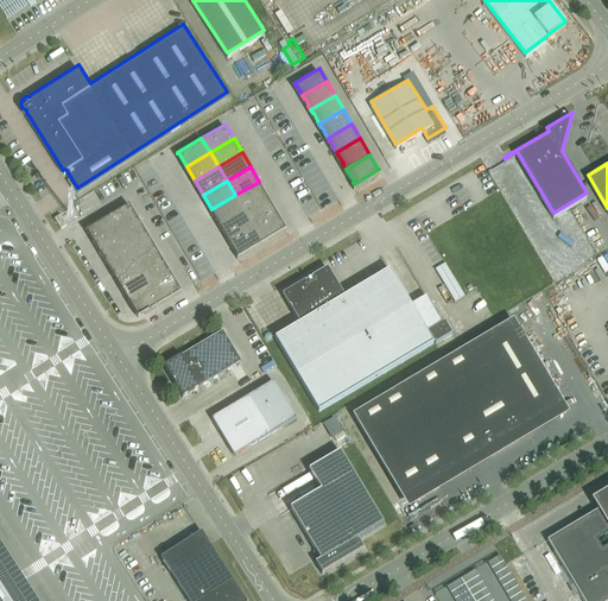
[(259,182),(235,195),(245,210),(268,196),(259,182)]
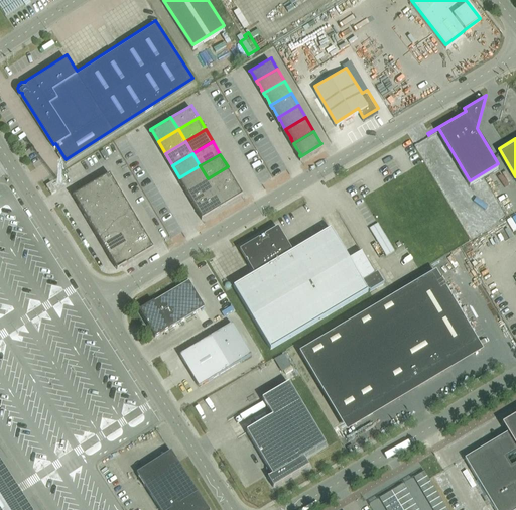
[(187,190),(208,178),(200,165),(179,177),(187,190)]
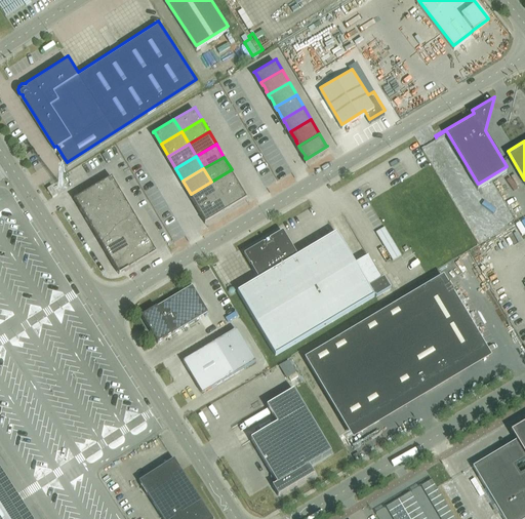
[(232,169),(211,182),(218,194),(239,182),(232,169)]
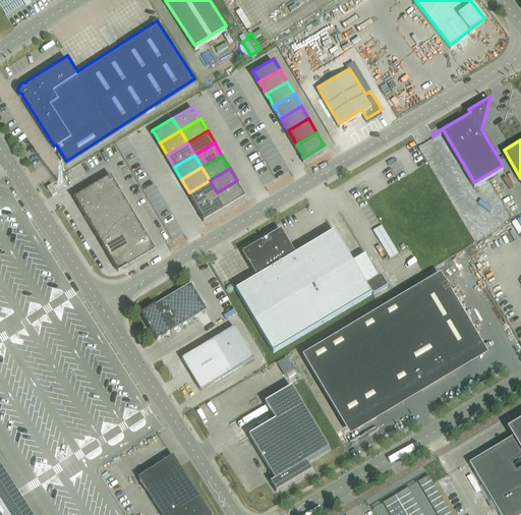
[(92,182),(99,193),(117,182),(115,179),(114,180),(111,174),(111,173),(111,172),(111,171),(92,182)]
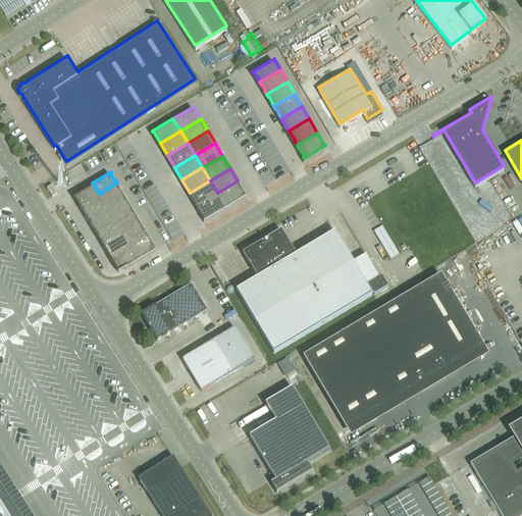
[(47,183),(52,192),(57,189),(52,179),(47,183)]
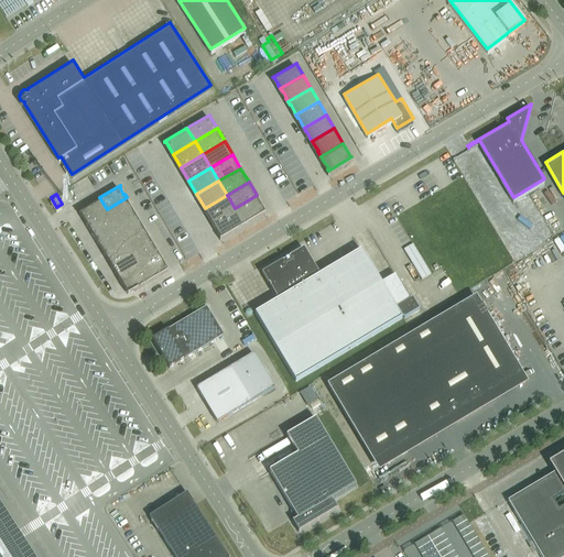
[(205,208),(213,221),(235,208),(227,195),(205,208)]
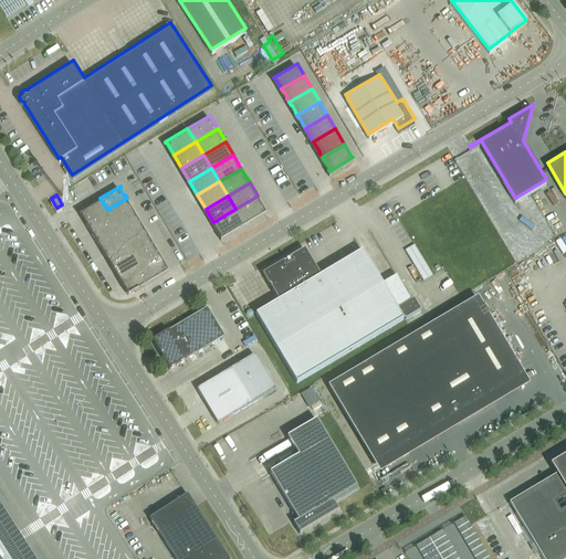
[(258,196),(236,209),(243,222),(266,209),(265,208),(258,196)]
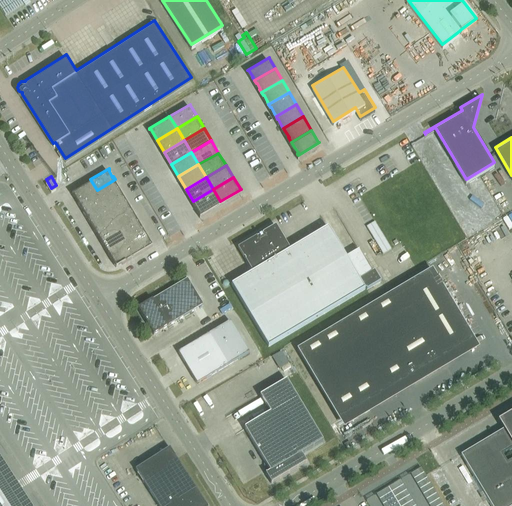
[(98,192),(97,190),(90,179),(72,190),(72,191),(73,191),(74,192),(74,191),(78,197),(77,198),(80,202),(98,192)]
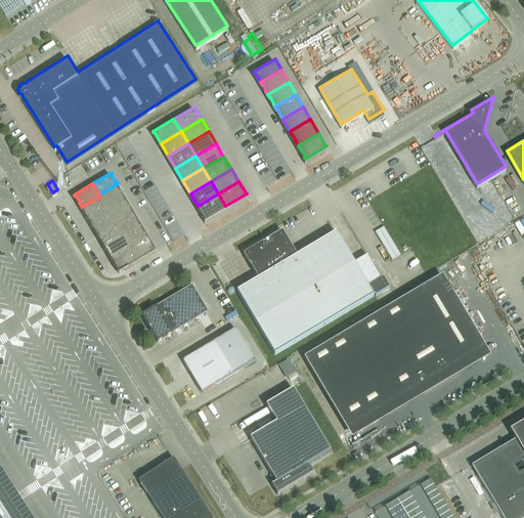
[(99,195),(100,197),(106,207),(125,196),(123,192),(122,193),(119,187),(120,186),(118,183),(99,195)]
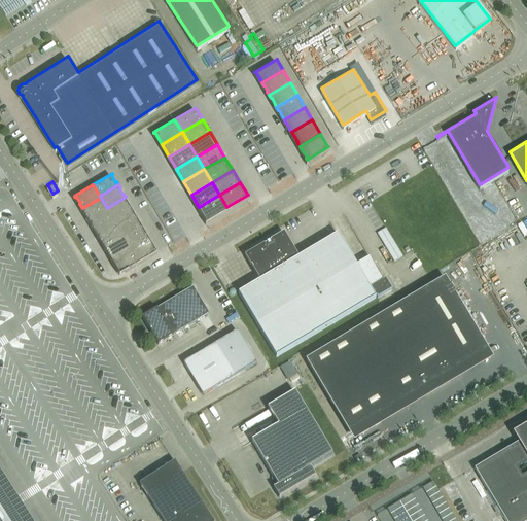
[(206,219),(226,207),(219,195),(199,207),(206,218),(205,219),(206,219)]
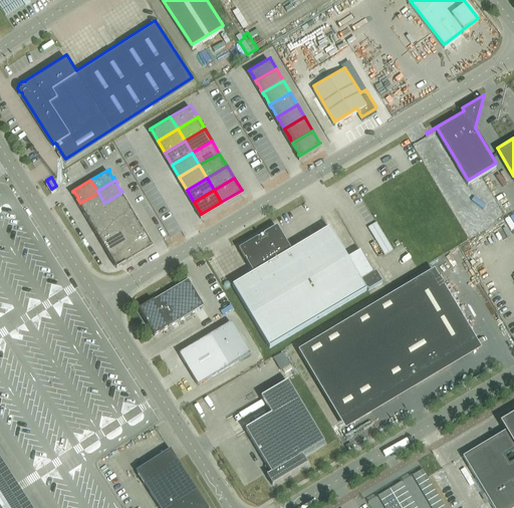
[(104,203),(106,207),(111,215),(130,204),(127,201),(127,202),(123,196),(124,195),(122,192),(104,203)]
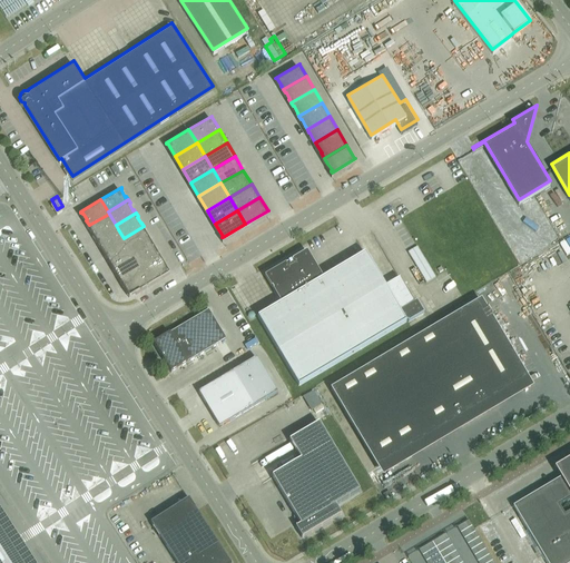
[(118,229),(116,225),(109,214),(89,225),(92,230),(97,237),(96,237),(98,240),(118,229)]
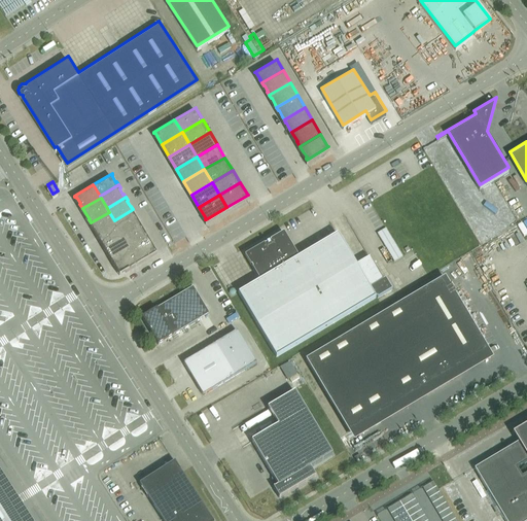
[(116,224),(121,233),(140,221),(138,218),(138,219),(134,213),(135,213),(133,209),(114,220),(116,224)]
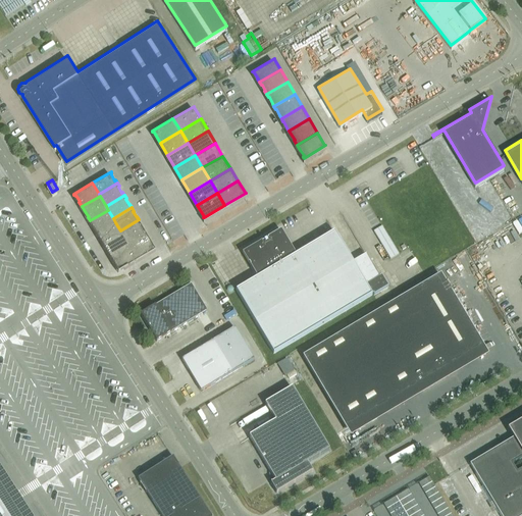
[(115,222),(113,218),(108,210),(90,220),(92,223),(93,223),(96,229),(95,229),(97,233),(115,222)]
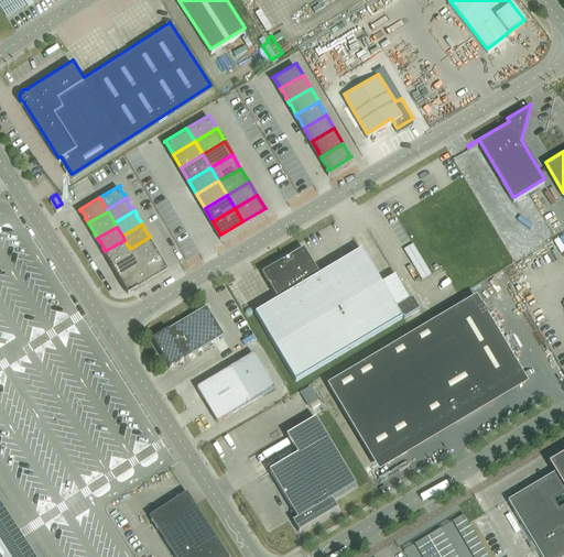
[(132,253),(139,264),(159,252),(156,247),(155,248),(151,241),(152,241),(150,237),(130,249),(132,253)]
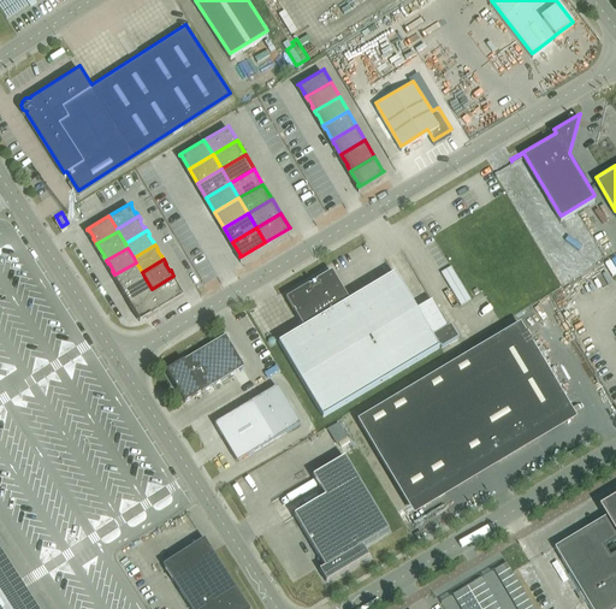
[(122,285),(123,289),(144,277),(142,272),(136,262),(114,275),(117,278),(118,278),(122,285)]
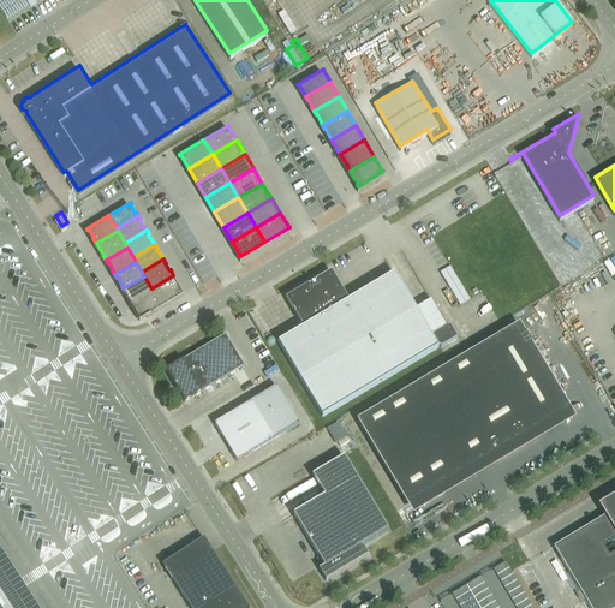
[(303,321),(278,337),(322,411),(439,341),(440,340),(441,343),(458,332),(449,319),(447,321),(435,300),(437,307),(422,315),(394,267),(348,294),(346,292),(332,266),(315,275),(287,293),(294,307),(294,308),(303,321)]
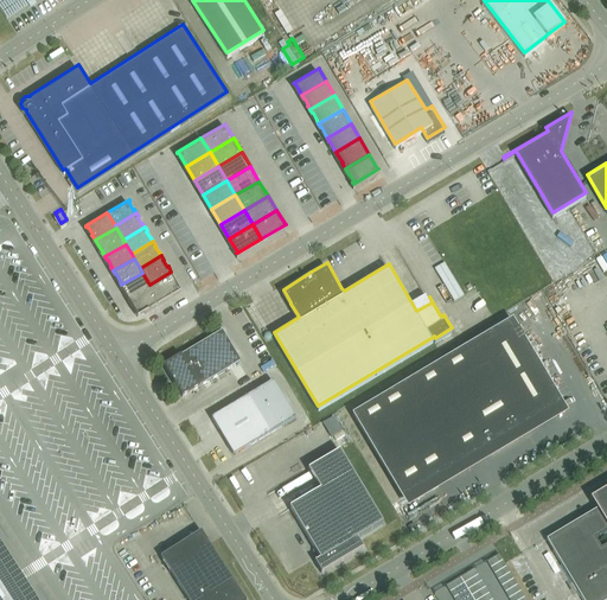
[(151,286),(159,299),(180,286),(179,286),(179,285),(178,285),(174,278),(171,272),(149,285),(151,286)]
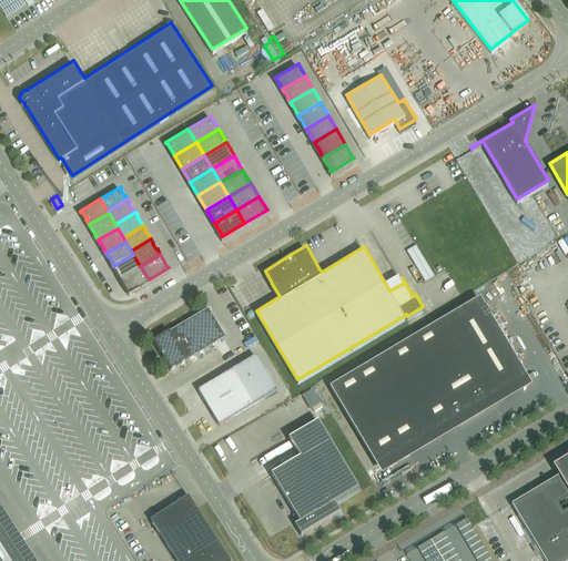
[(120,276),(121,279),(141,267),(140,266),(133,255),(113,266),(115,269),(117,269),(120,276)]
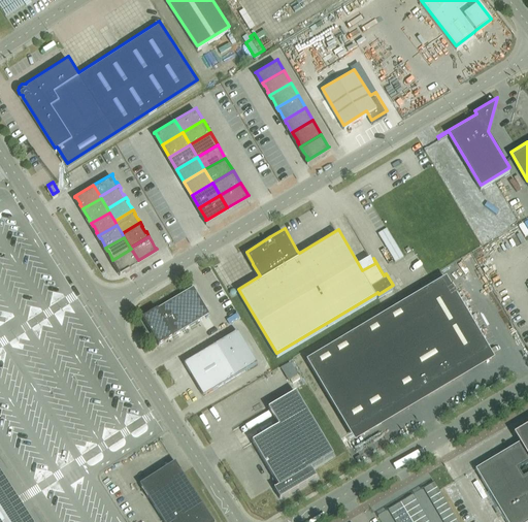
[(126,268),(138,260),(131,249),(112,260),(114,263),(116,265),(126,267),(126,268)]
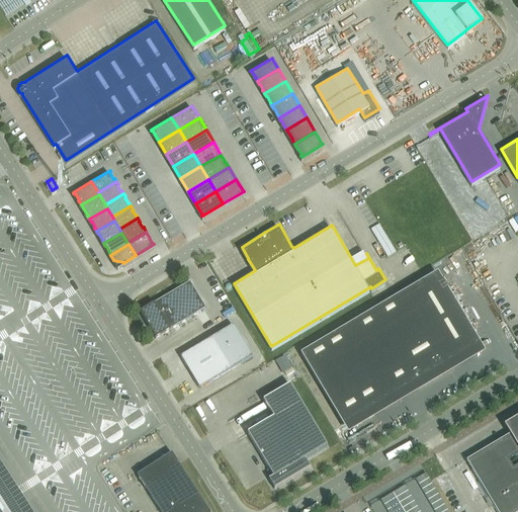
[(472,330),(478,339),(479,339),(437,268),(301,349),(343,420),(416,376),(418,381),(449,362),(442,348),(472,330)]
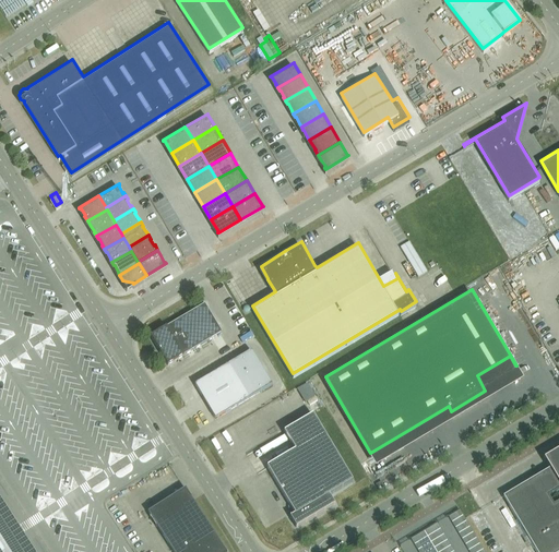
[(183,350),(222,327),(204,299),(167,321),(151,331),(157,344),(159,343),(162,345),(159,346),(167,360),(183,350)]
